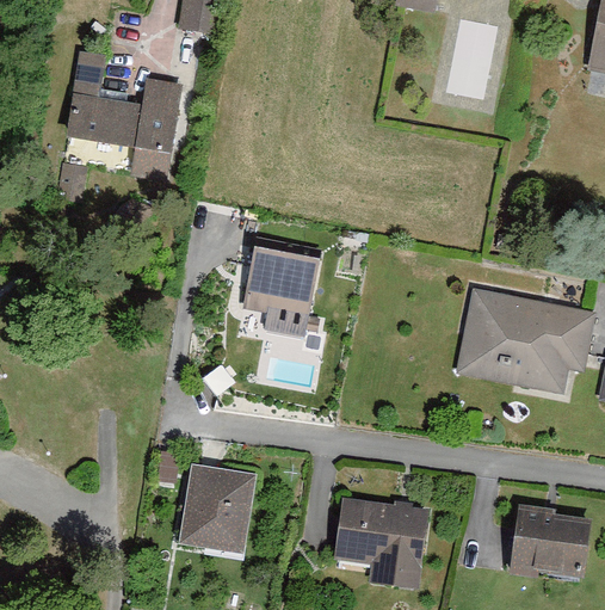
[(176,0),(172,25),(211,32),(217,0),(176,0)]
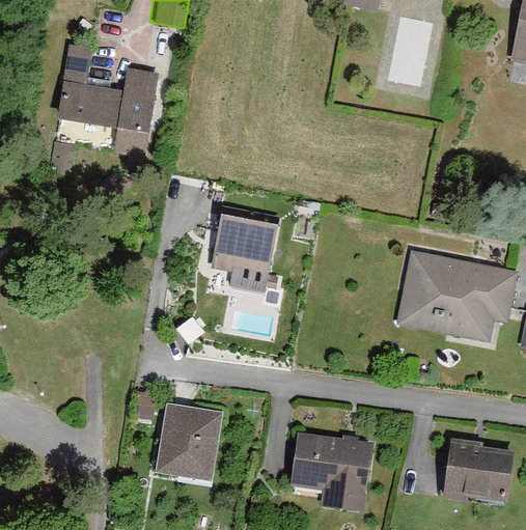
[(340,0),(339,6),(370,11),(372,0),(340,0)]
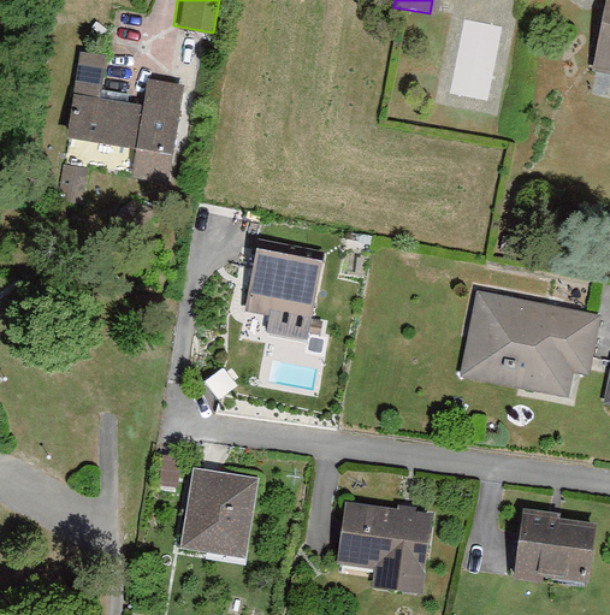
[(606,0),(592,71),(609,74),(609,0),(606,0)]
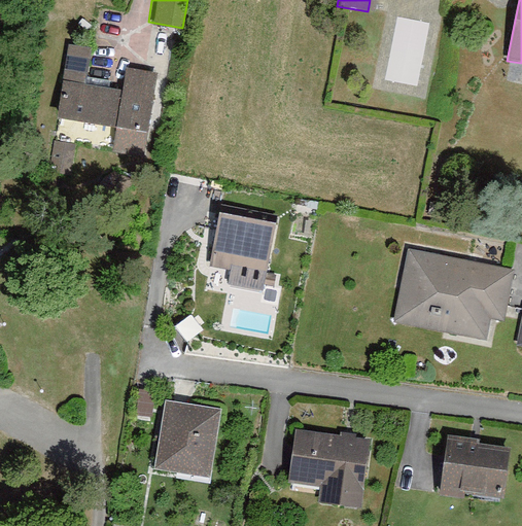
[(141,159),(154,73),(126,68),(122,90),(81,82),(88,46),(68,43),(57,117),(114,128),(110,153),(141,159)]
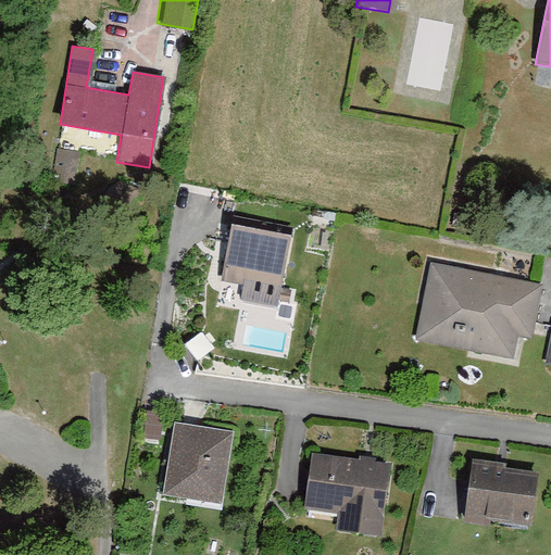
[(287,234),(233,223),(221,280),(275,291),(287,234)]
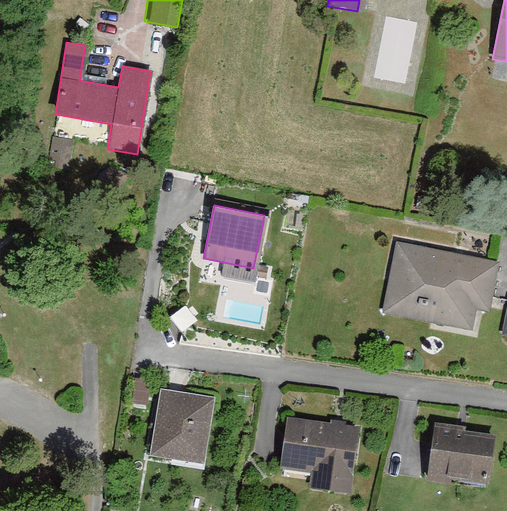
[(497,264),(392,245),(380,313),(472,329),(475,312),(487,315),(497,264)]
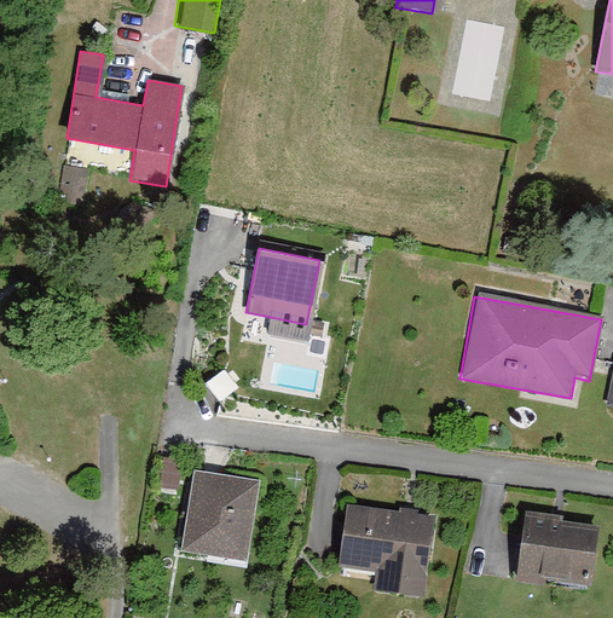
[(612,403),(612,362),(609,362),(601,400),(612,403)]
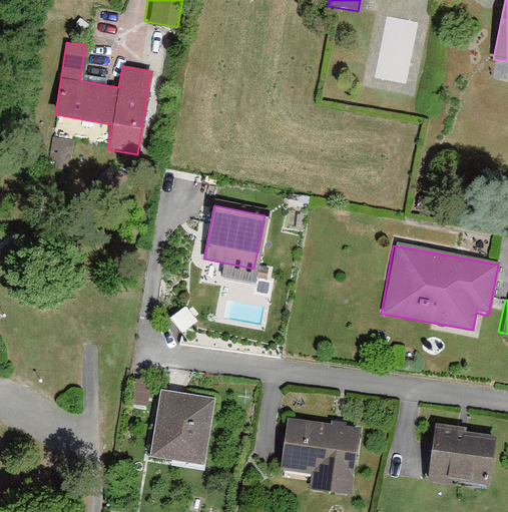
[(213,396),(159,387),(148,456),(203,464),(213,396)]
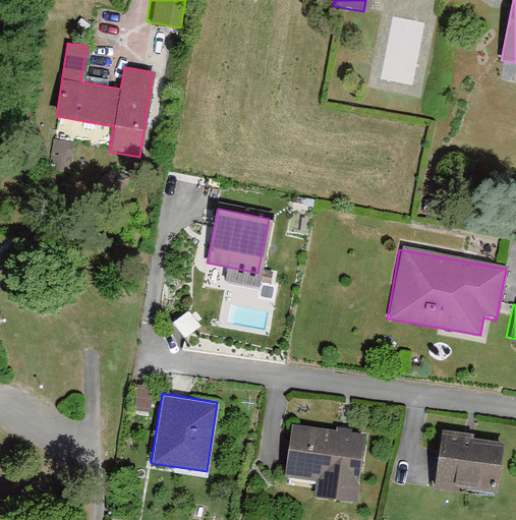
[(361,437),(291,426),(283,479),(313,483),(311,496),(352,502),(361,437)]
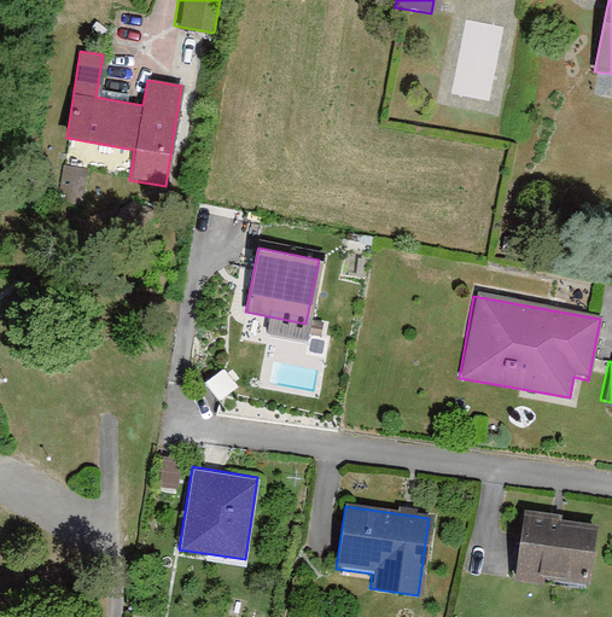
[(598,519),(524,512),(518,577),(592,583),(598,519)]
